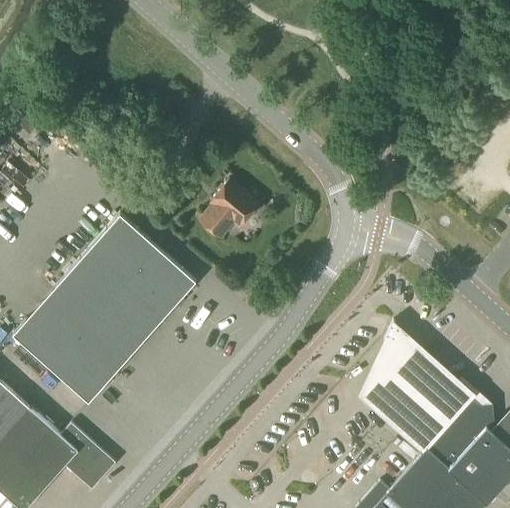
[(29,106),(15,123),(31,138),(45,120),(29,106)]
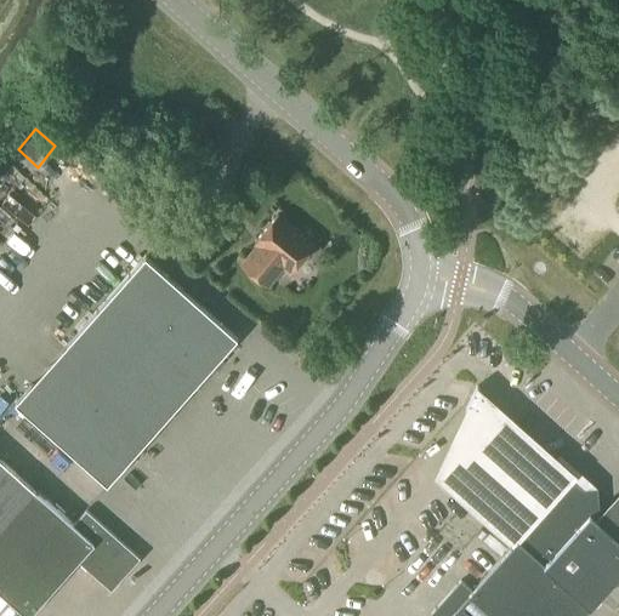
[(32,206),(23,214),(37,229),(45,222),(32,206)]
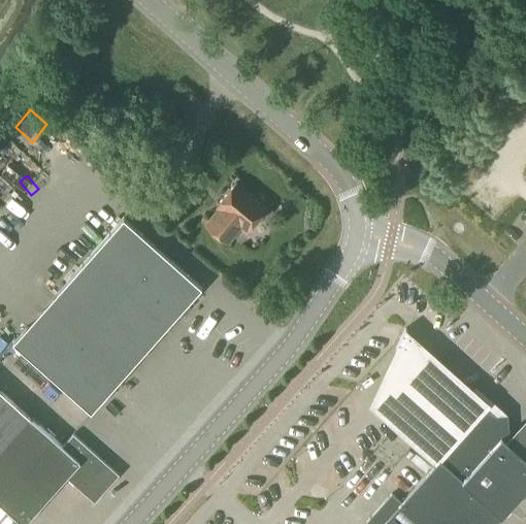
[(54,187),(47,194),(61,206),(67,199),(54,187)]
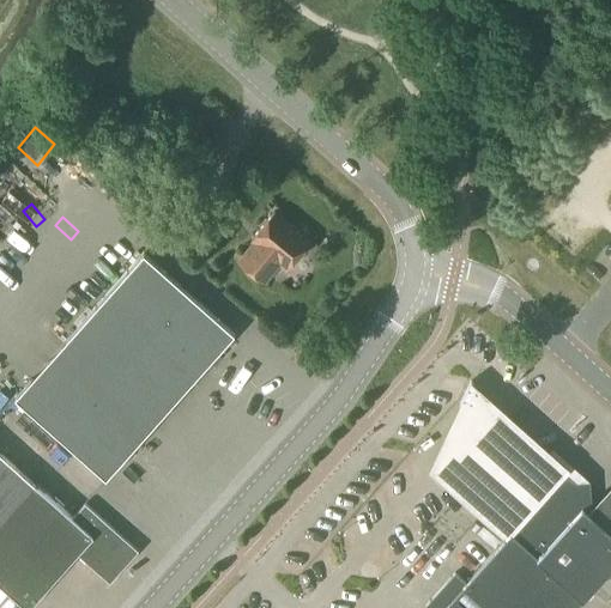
[(288,275),(312,248),(276,218),(253,245),(255,247),(240,266),(265,287),(280,269),(288,275)]
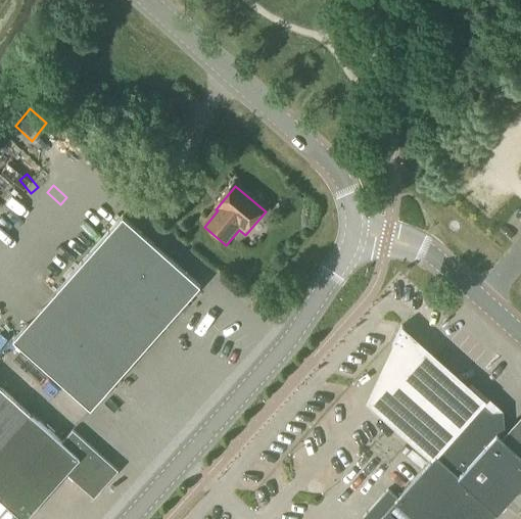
[(91,413),(201,289),(124,221),(13,344),(91,413)]
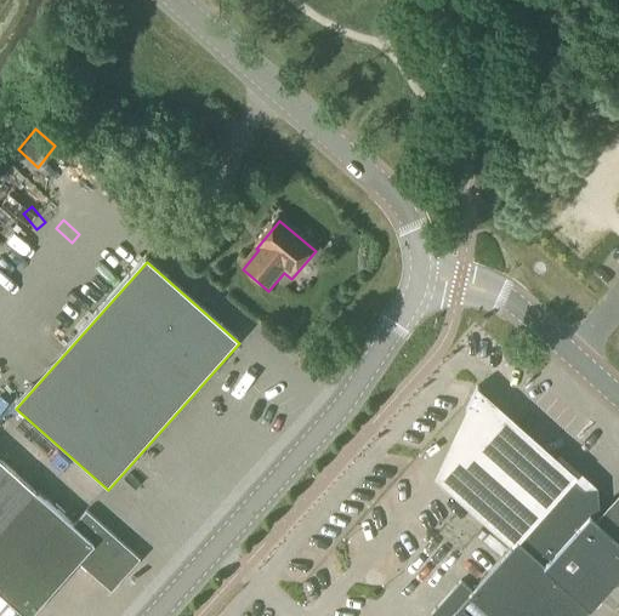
[(585,615),(592,606),(618,575),(618,529),(601,514),(600,486),(581,471),(515,414),(478,382),(436,473),(447,483),(520,547),(475,597),(463,587),(438,615),(585,615)]
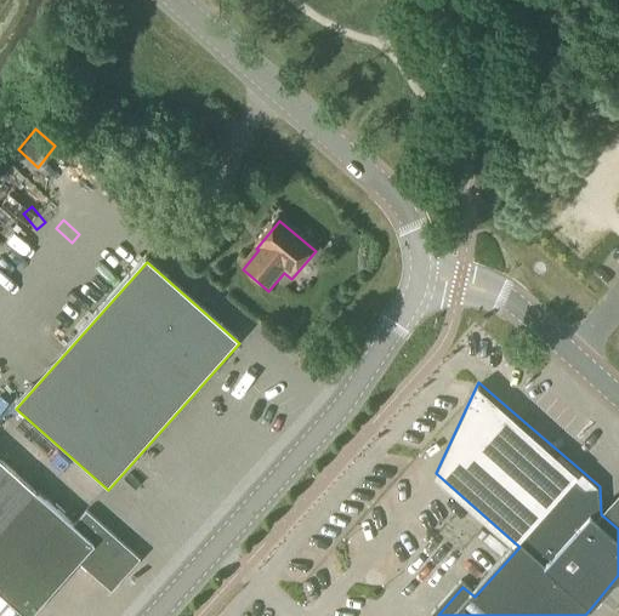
[(46,505),(35,496),(0,462),(0,597),(21,615),(35,615),(79,566),(112,595),(142,564),(87,515),(74,530),(69,525),(46,505)]
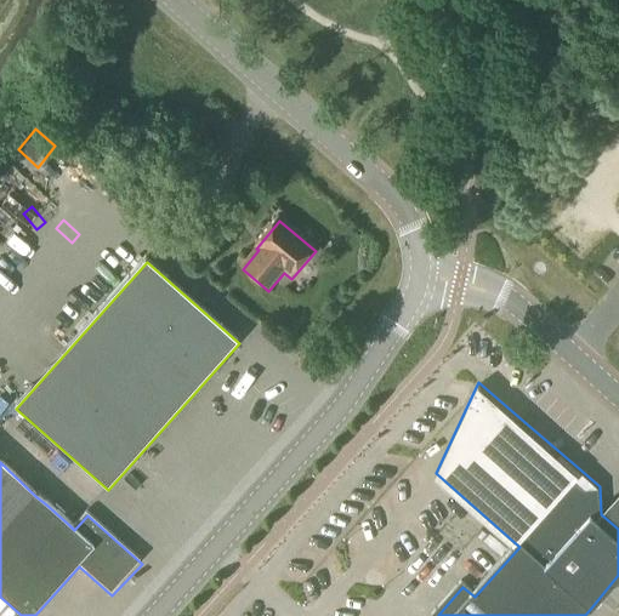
[(618,491),(601,514),(618,529),(618,491)]
